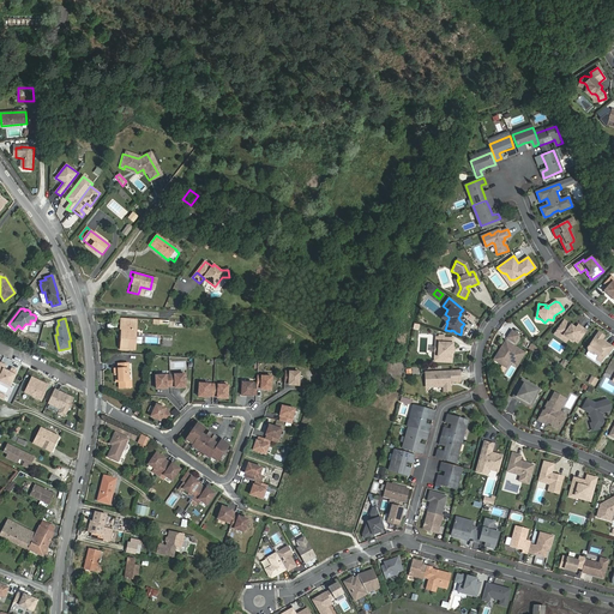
[(576,329),(564,320),(558,330),(569,338),(573,342),(575,339),(578,343),(587,331),(578,325),(576,329)]
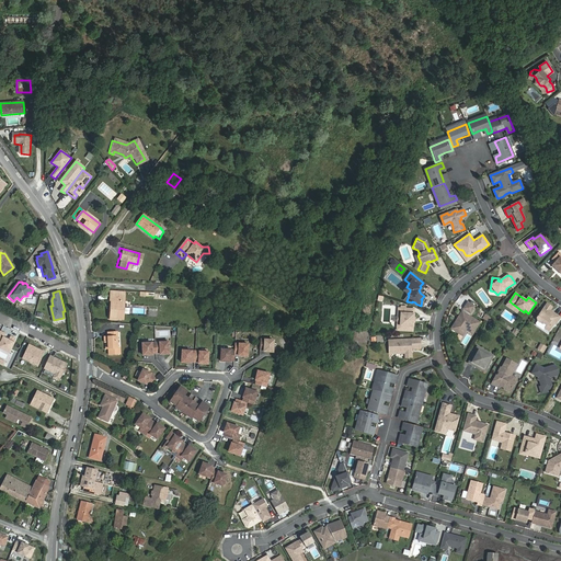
[(125,298),(111,297),(110,301),(111,301),(110,317),(124,318),(124,316),(124,309),(125,298)]
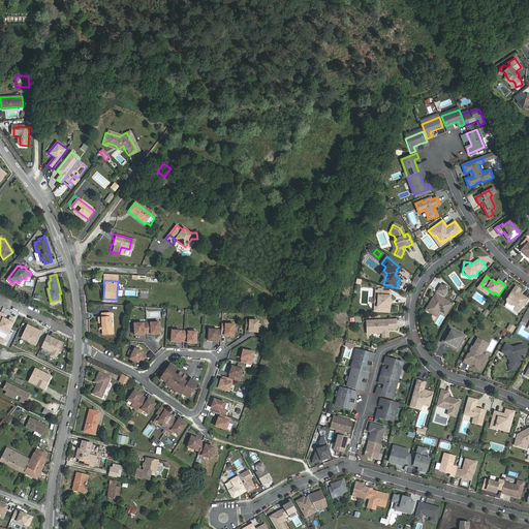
[(480,284),(477,287),(488,294),(490,291),(480,284)]
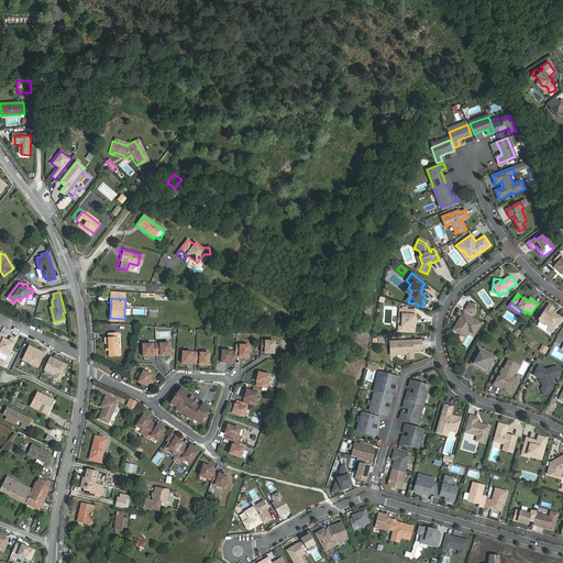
[(470,304),(465,310),(472,315),(476,308),(470,304)]
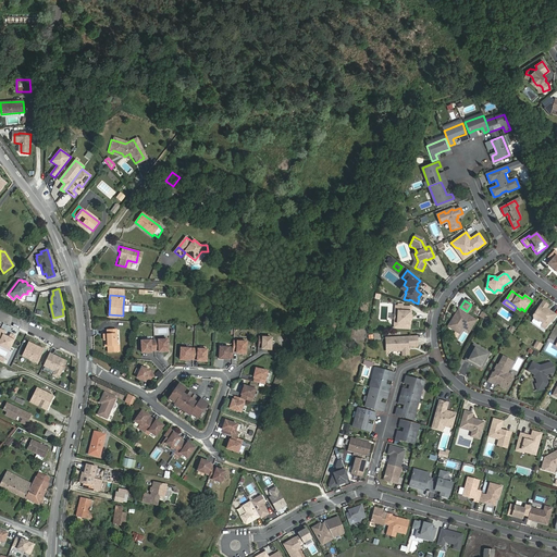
[(548,305),(543,301),(533,316),(533,319),(537,322),(539,321),(543,323),(541,326),(545,329),(551,322),(552,322),(556,316),(551,311),(548,311),(545,309),(548,305)]
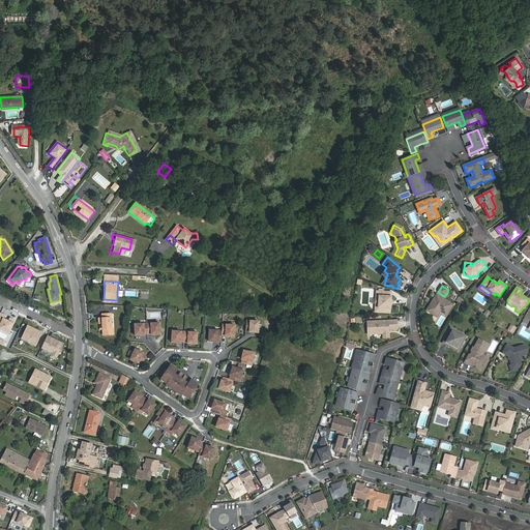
[(379,289),(379,291),(379,296),(376,298),(376,305),(378,307),(378,312),(390,313),(390,304),(390,300),(391,292),(383,292),(383,290),(379,289)]
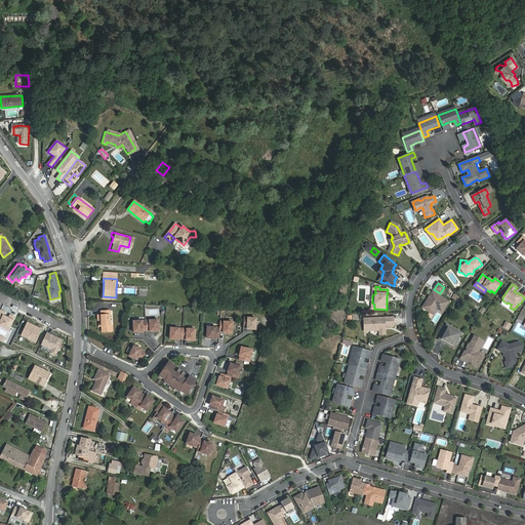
[(442,313),(449,301),(433,291),(422,308),(433,315),(437,310),(439,311),(442,313)]
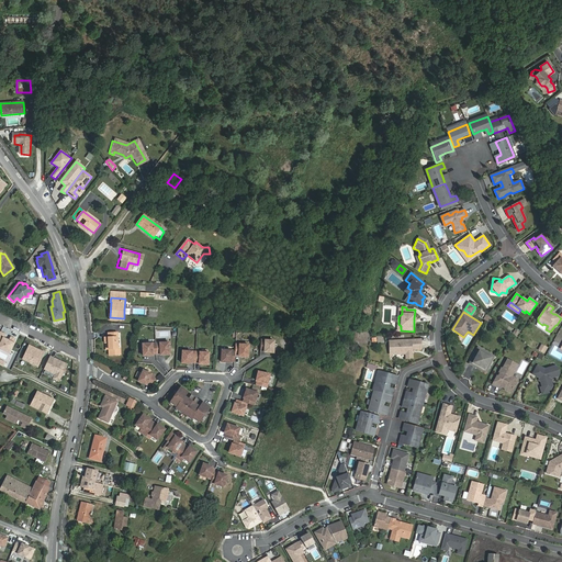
[(109,343),(109,350),(109,356),(121,355),(121,348),(117,348),(116,337),(119,337),(117,333),(108,333),(108,337),(104,337),(104,344),(109,343)]
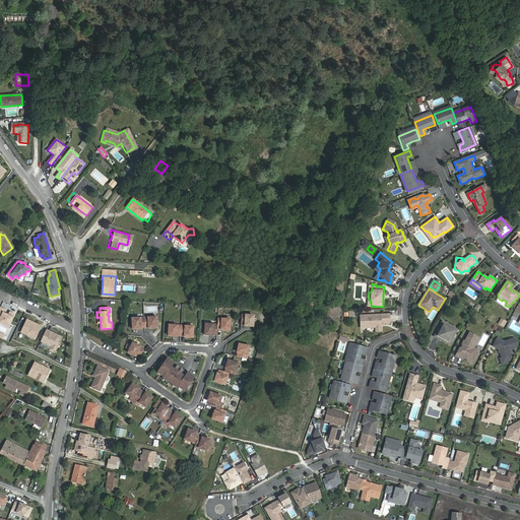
[(389,314),(360,316),(361,328),(376,327),(376,332),(381,331),(381,324),(389,323),(389,314)]
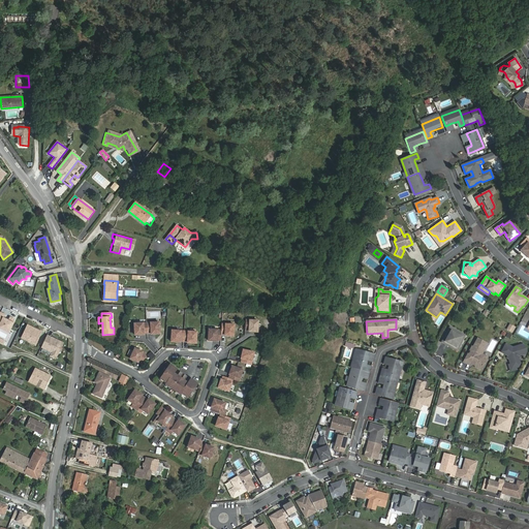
[(258,321),(246,320),(245,331),(249,331),(249,332),(257,332),(258,321)]
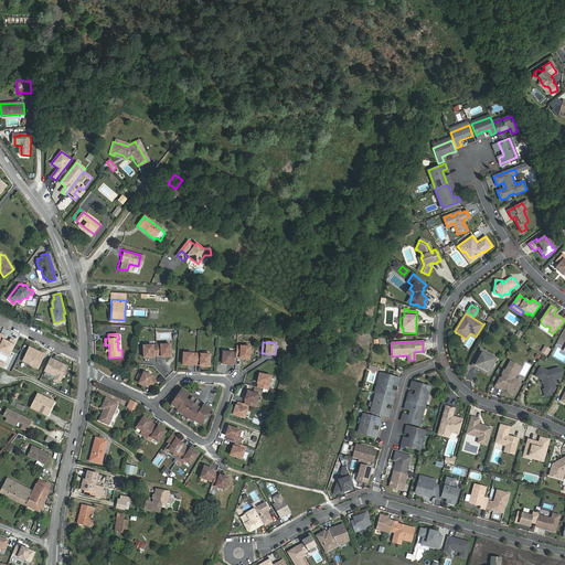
[(170,344),(144,347),(145,358),(153,358),(153,356),(158,356),(161,356),(161,358),(171,356),(170,344)]
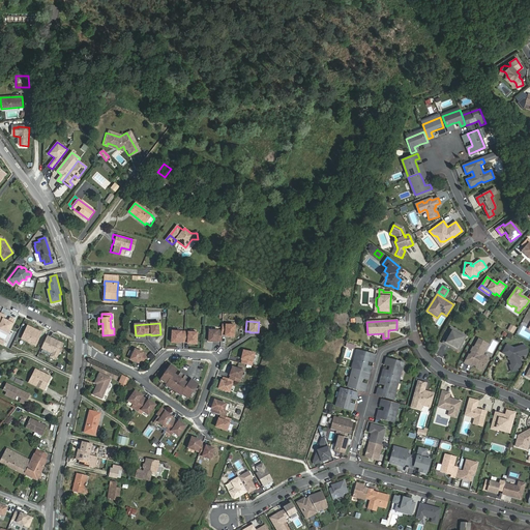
[(222,331),(222,335),(226,335),(226,336),(234,337),(235,326),(223,325),(222,331)]
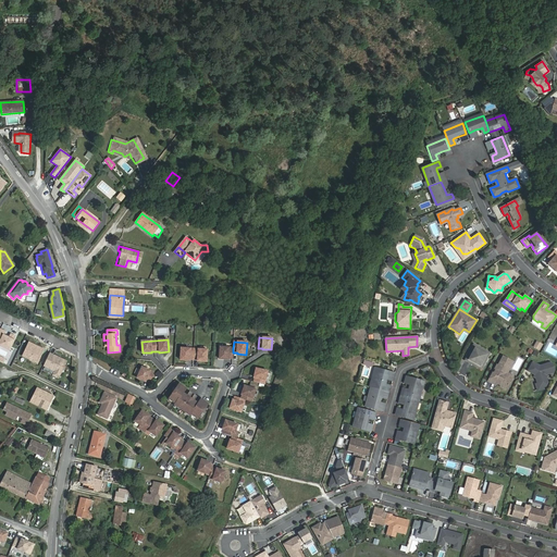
[(44,349),(28,343),(22,356),(37,363),(44,349)]
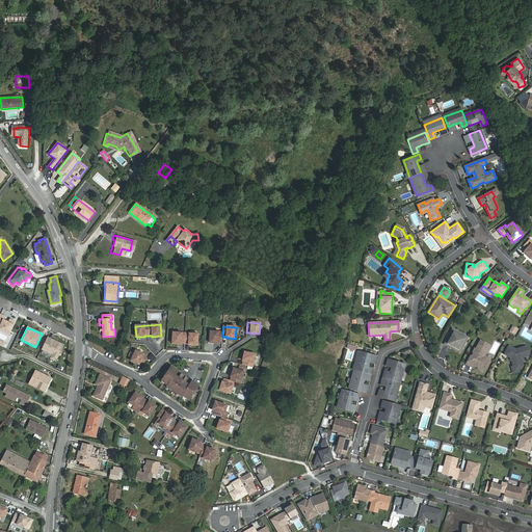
[(222,333),(210,331),(210,343),(218,344),(218,343),(222,343),(222,337),(222,333)]
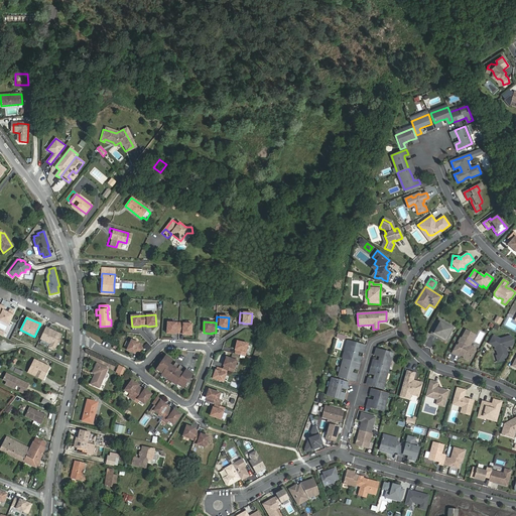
[(438,321),(431,334),(437,338),(438,335),(446,340),(449,336),(447,335),(452,326),(445,323),(444,325),(438,321)]
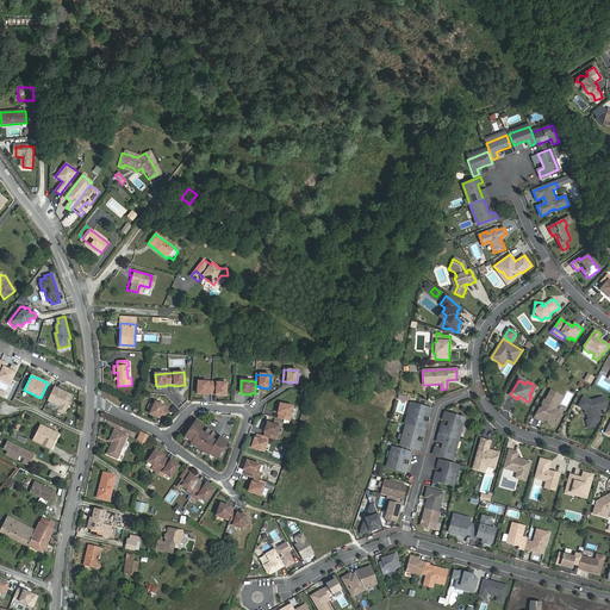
[(226,384),(198,381),(198,394),(207,396),(207,394),(216,394),(216,396),(226,397),(226,384)]
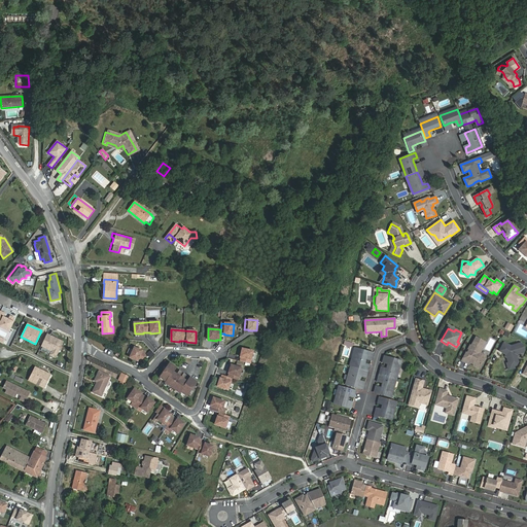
[(63,342),(46,334),(41,346),(51,351),(50,355),(56,358),(63,342)]
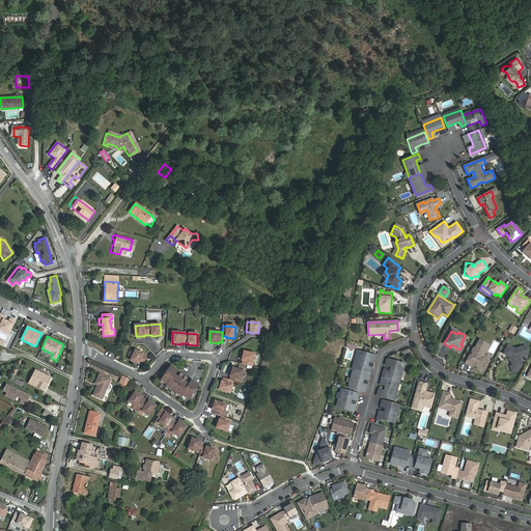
[(490,345),(479,340),(475,348),(474,348),(472,352),(473,353),(471,356),(470,356),(466,363),(472,367),(474,364),(477,365),(477,367),(483,370),(490,359),(483,356),(490,345)]
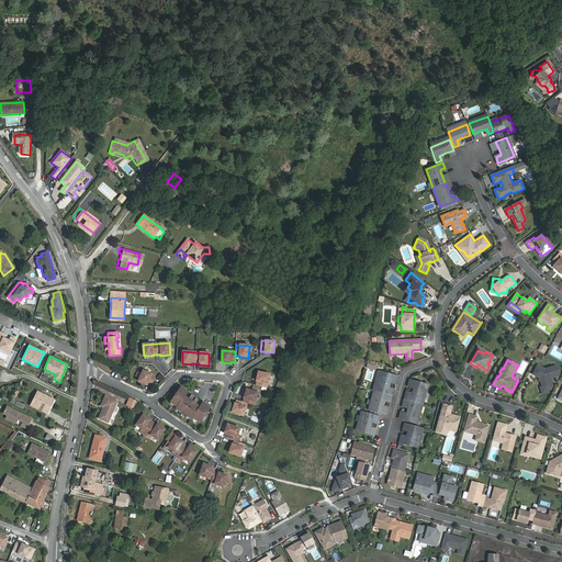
[(470,379),(474,367),(467,364),(462,375),(470,379)]
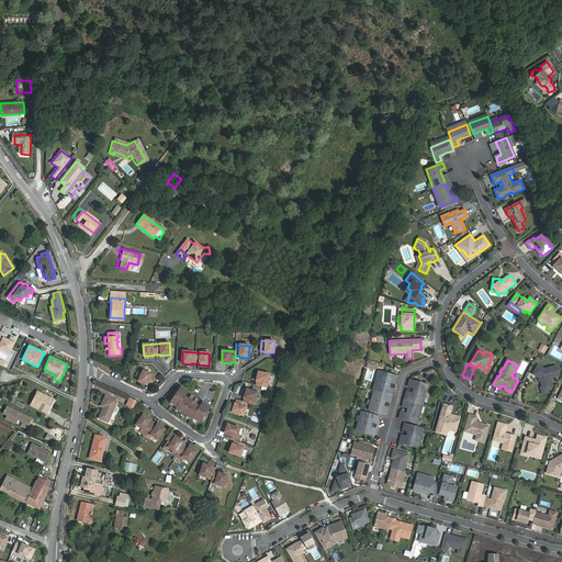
[(538,364),(532,374),(540,378),(541,379),(540,381),(542,386),(542,389),(547,391),(549,391),(551,390),(553,385),(551,378),(559,375),(560,373),(558,367),(555,366),(544,369),(538,364)]
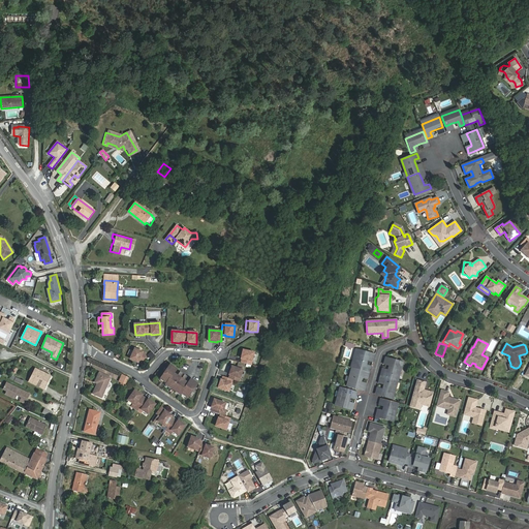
[(134,349),(129,359),(137,363),(137,362),(142,363),(146,354),(134,349)]
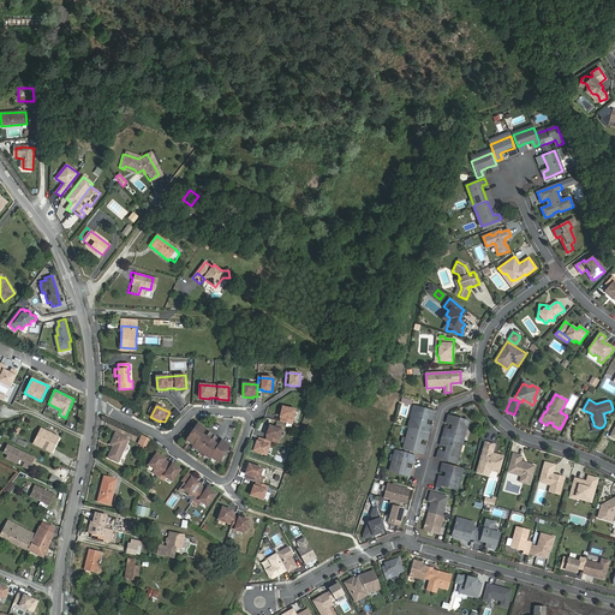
[(281,417),(280,422),(292,424),(296,410),(282,407),(280,417),(281,417)]
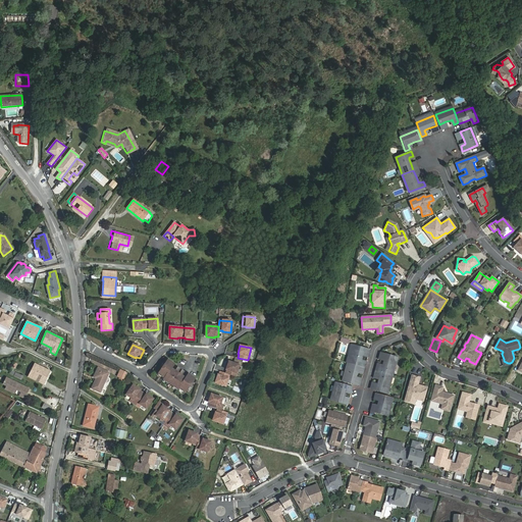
[(362,355),(364,348),(354,346),(344,381),(354,384),(356,377),(357,372),(358,371),(363,372),(365,363),(360,361),(361,360),(362,355)]
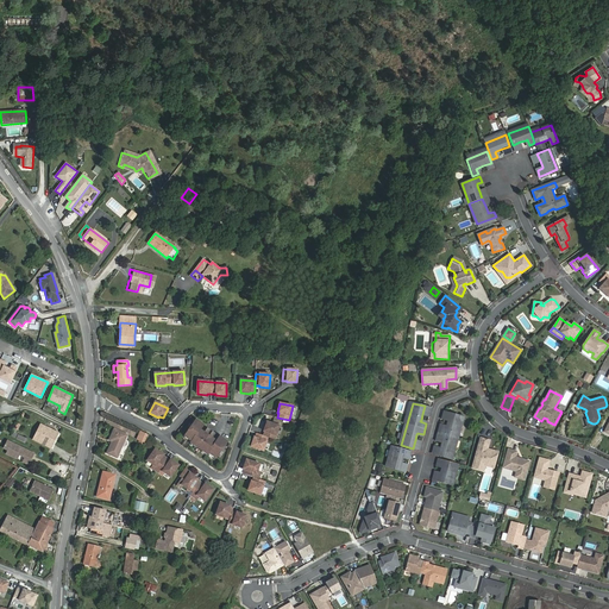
[(434,449),(433,453),(451,459),(463,416),(445,412),(443,418),(449,419),(449,420),(447,426),(445,434),(443,443),(440,449),(440,450),(434,449)]
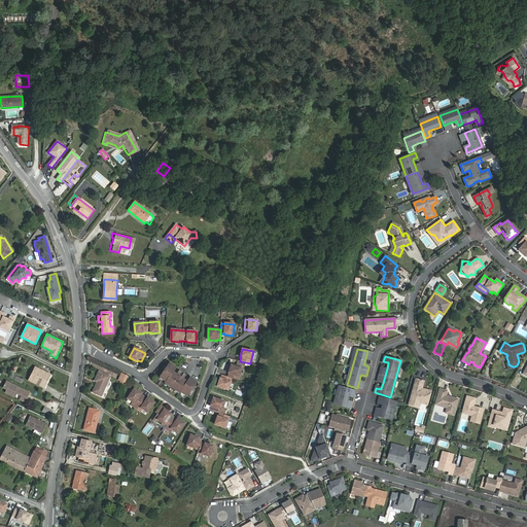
[(172,374),(176,367),(169,363),(160,378),(166,382),(165,383),(179,393),(180,392),(186,396),(197,382),(189,378),(185,384),(182,382),(174,377),(175,376),(172,374)]
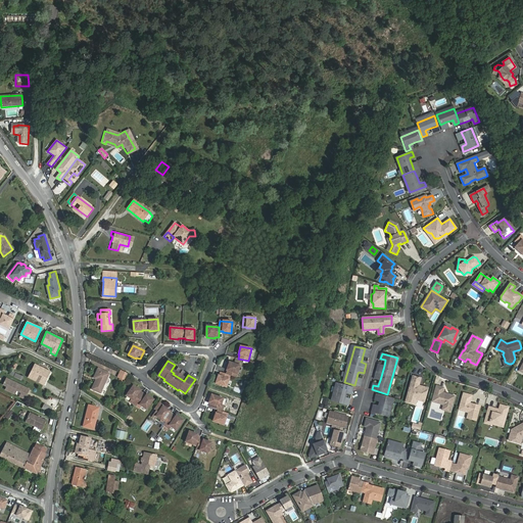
[(240,366),(229,362),(227,370),(228,371),(226,374),(230,375),(236,377),(240,366)]
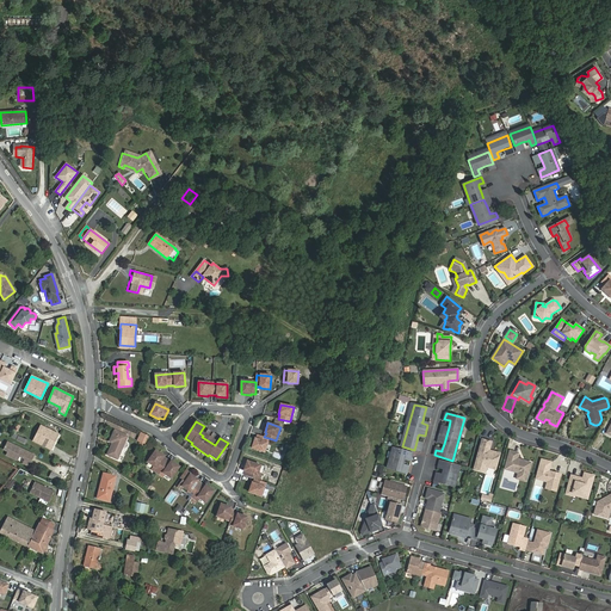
[(34,442),(51,450),(59,434),(41,426),(34,442)]
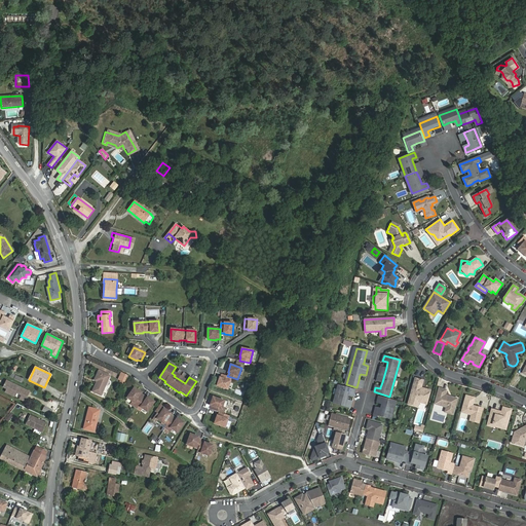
[(386,368),(381,367),(379,374),(377,380),(382,382),(384,375),(386,368)]
